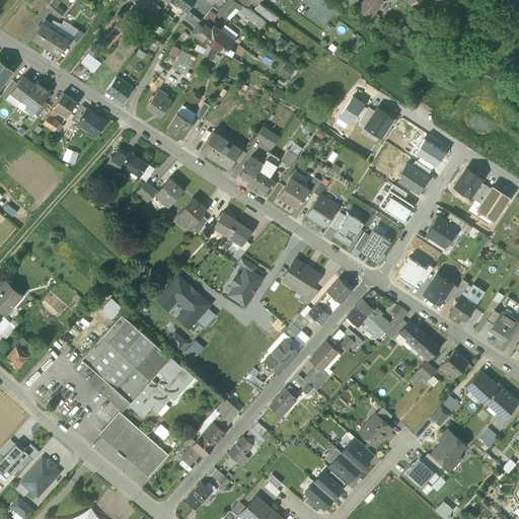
[(59,0),(52,0),(47,7),(52,11),(57,5),(60,1),(59,0)]
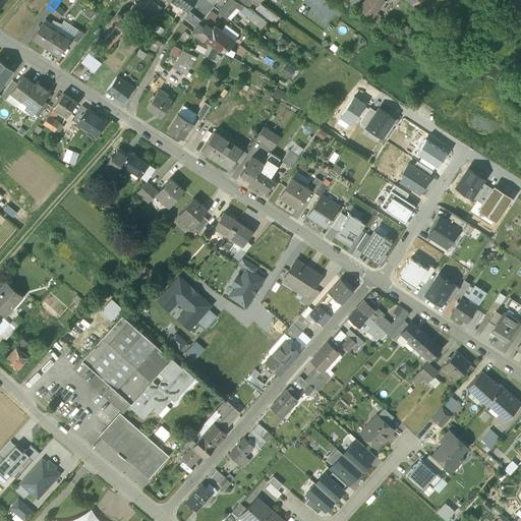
[(176,3),(171,0),(163,12),(167,15),(176,3)]
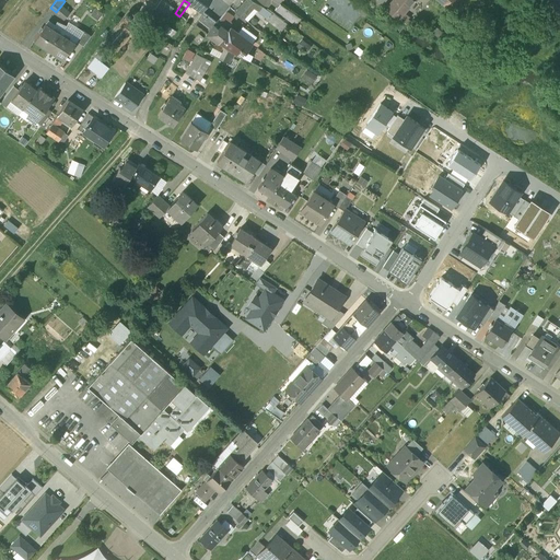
[(200,0),(199,3),(196,8),(202,13),(211,0),(200,0)]
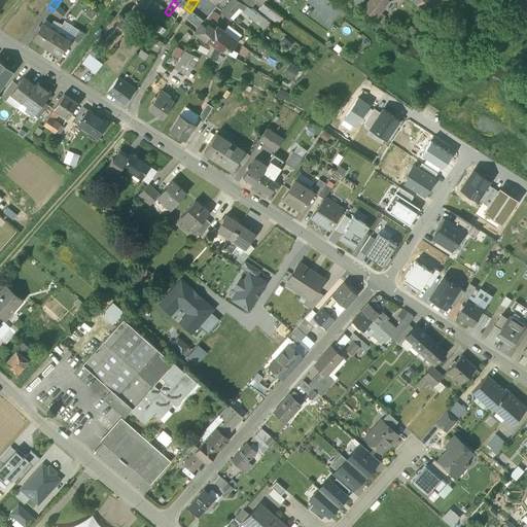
[(206,0),(203,0),(191,14),(200,20),(203,15),(212,4),(206,0)]
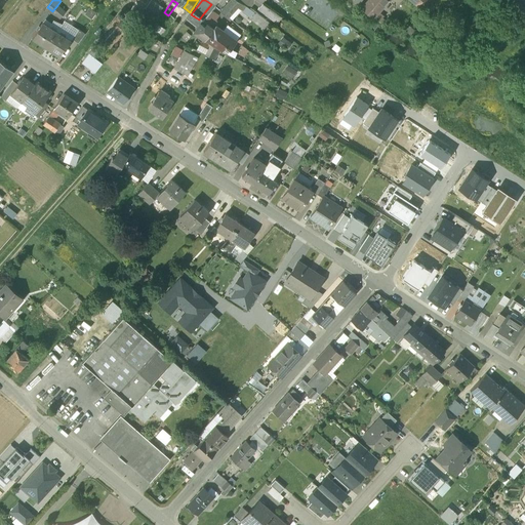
[(237,0),(230,0),(220,11),(228,17),(237,6),(241,2),(237,0)]
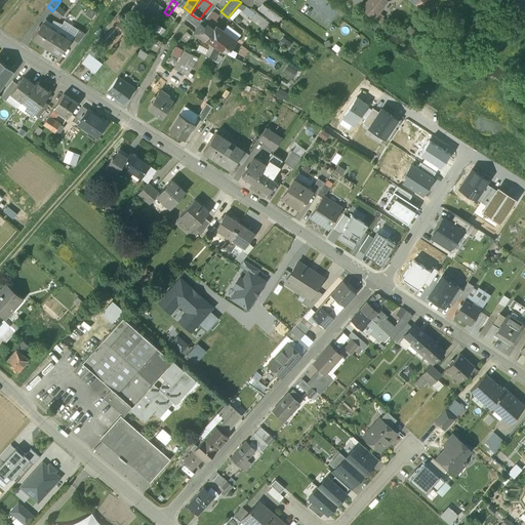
[(263,5),(256,0),(252,5),(258,10),(263,5)]
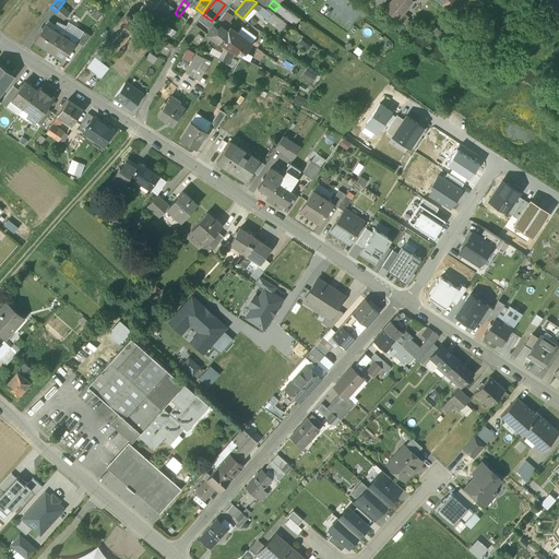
[(408,7),(401,0),(392,0),(385,9),(399,19),(401,16),(408,7)]
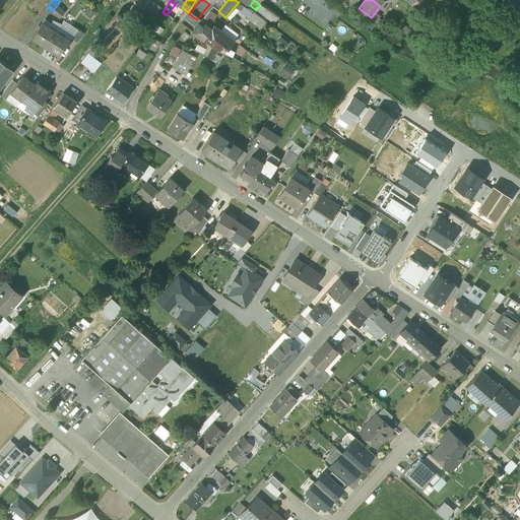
[(429,1),(428,0),(406,0),(419,11),(429,1)]
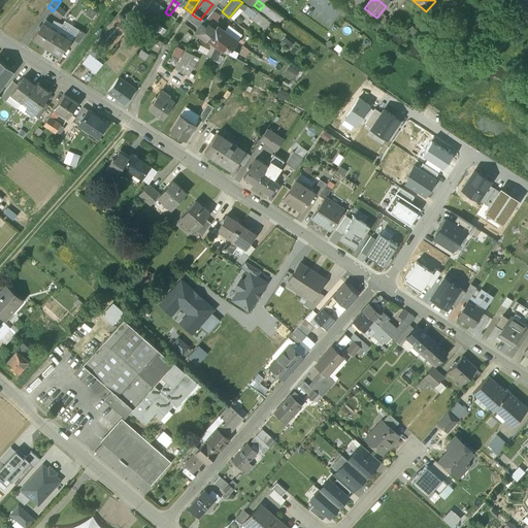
[(157,3),(154,1),(147,8),(160,18),(166,9),(157,3)]
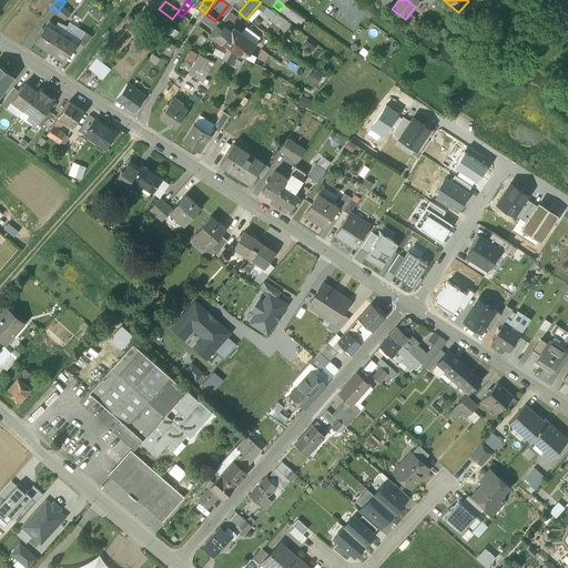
[(71,13),(62,6),(57,12),(66,20),(71,13)]
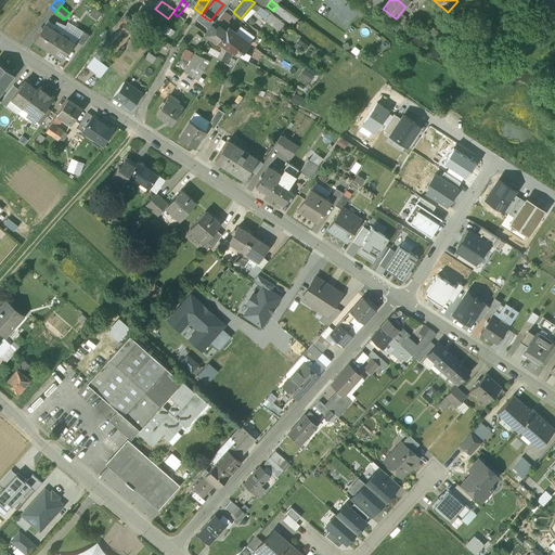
[(269,13),(260,7),(256,11),(265,17),(268,15),(269,13)]
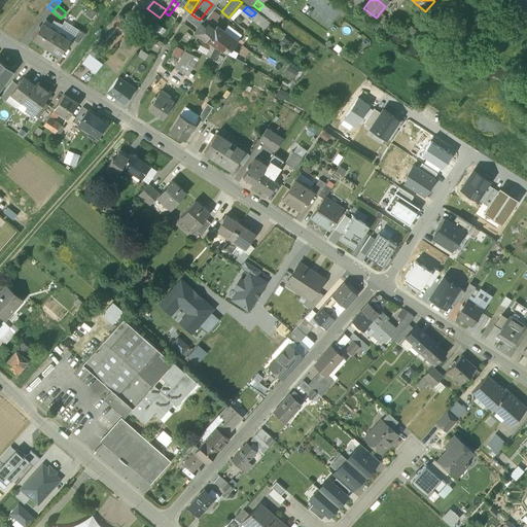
[(218,18),(212,12),(207,20),(205,23),(208,25),(213,29),(214,30),(216,27),(217,26),(216,22),(218,18)]
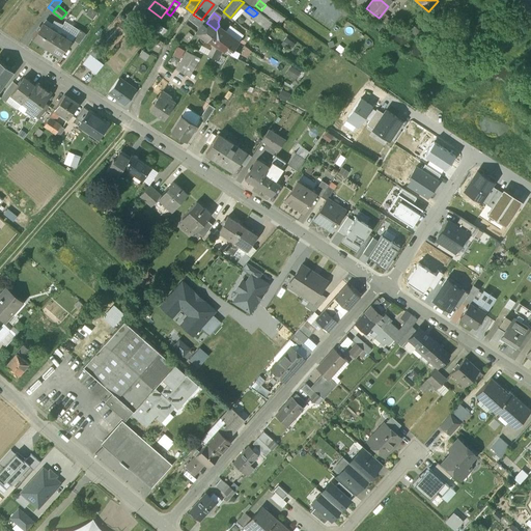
[(201,20),(193,15),(189,20),(198,28),(199,28),(201,29),(203,26),(206,29),(210,25),(206,23),(205,23),(201,20)]
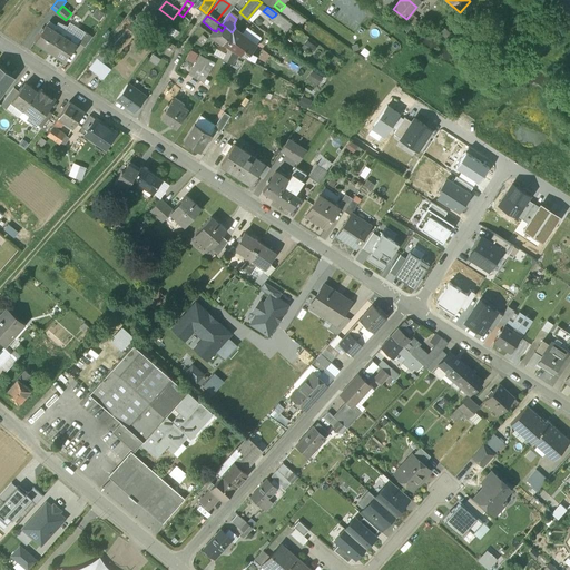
[(418,22),(409,17),(406,19),(414,26),(418,22)]
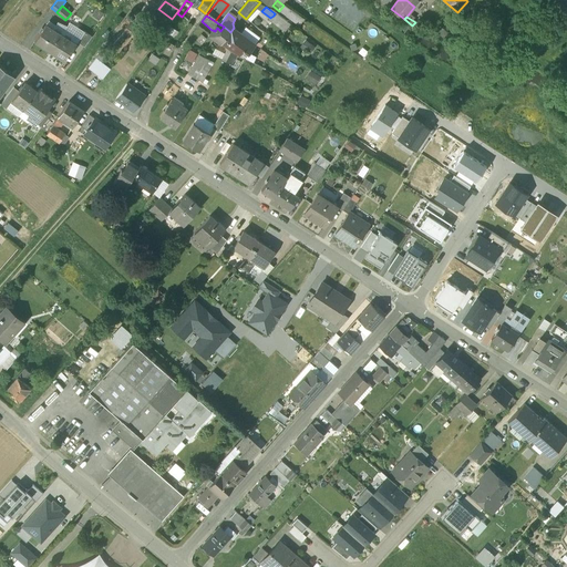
[(47,24),(35,41),(51,51),(62,34),(47,24)]
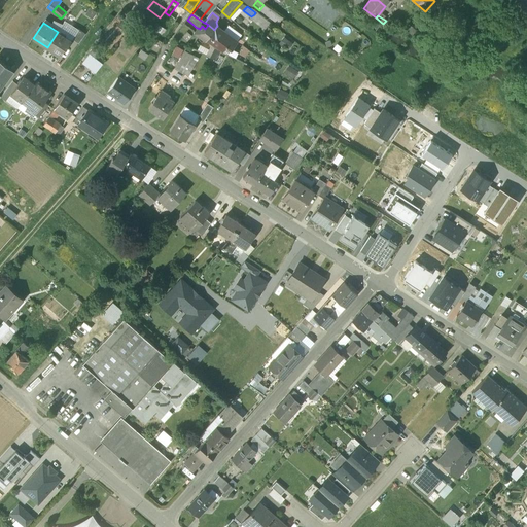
[(205,29),(202,26),(200,29),(197,33),(200,36),(199,37),(206,42),(213,29),(208,25),(205,29)]
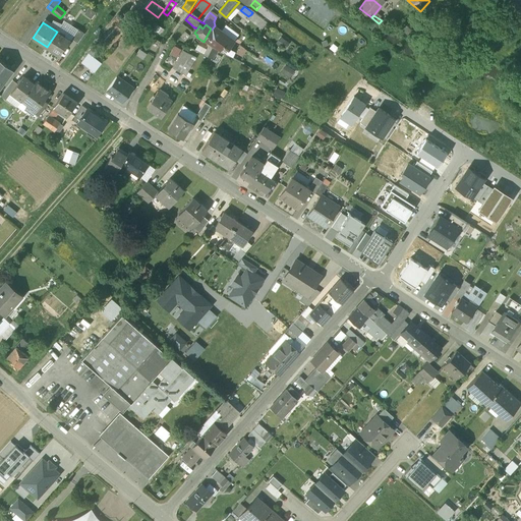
[(214,26),(212,30),(211,29),(204,42),(210,47),(220,52),(229,39),(214,26)]
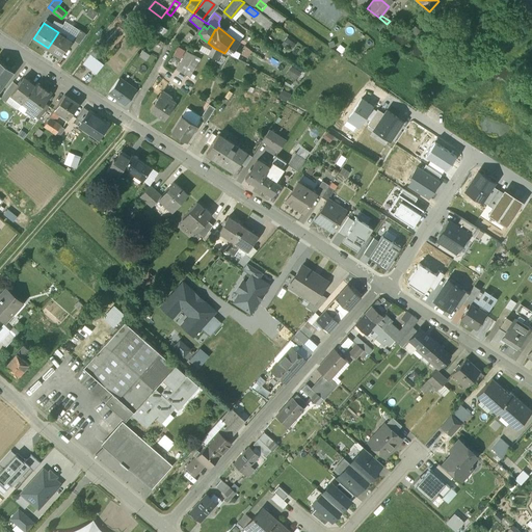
[(79,30),(73,40),(79,44),(86,34),(79,30)]
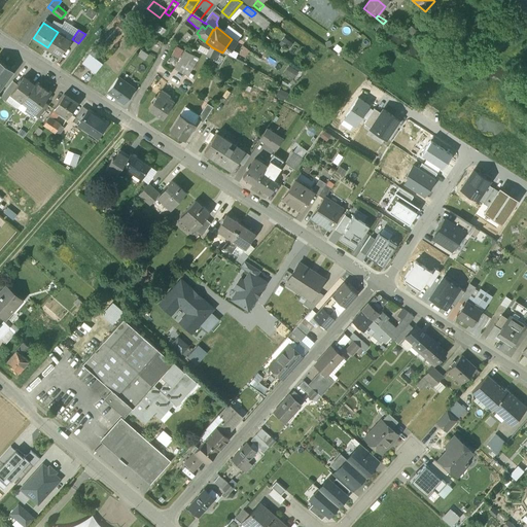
[(71,41),(58,32),(47,47),(61,57),(71,41)]
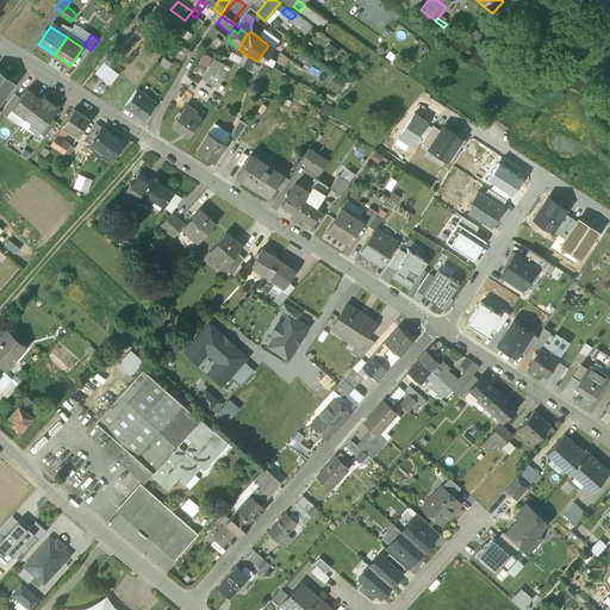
[(274,50),(268,45),(257,61),(263,63),(274,50)]
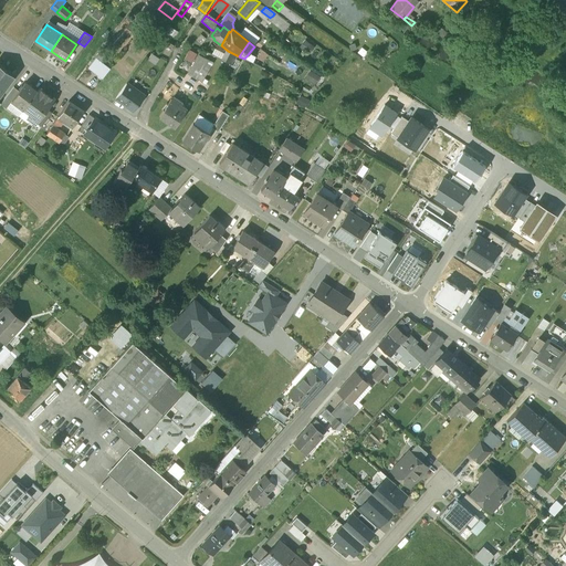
[(168,43),(165,50),(170,52),(174,45),(168,43)]
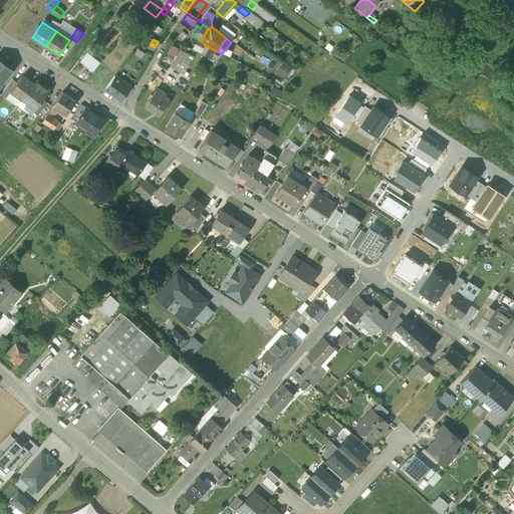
[(237,45),(228,57),(236,61),(243,50),(237,45)]
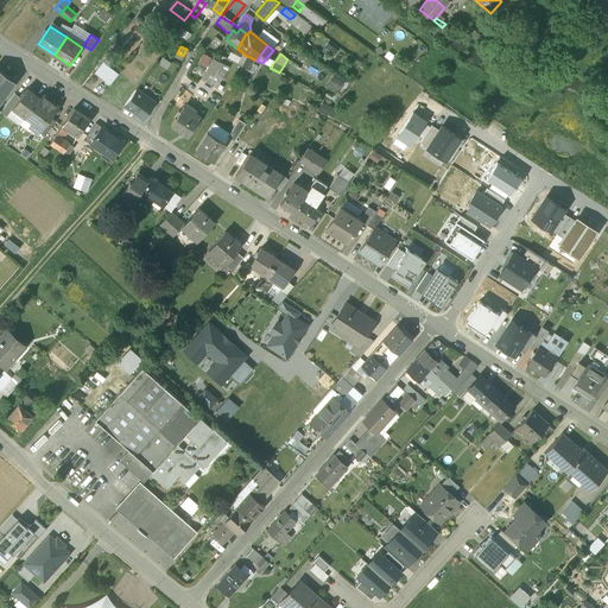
[(245,55),(239,67),(249,71),(257,61),(245,55)]
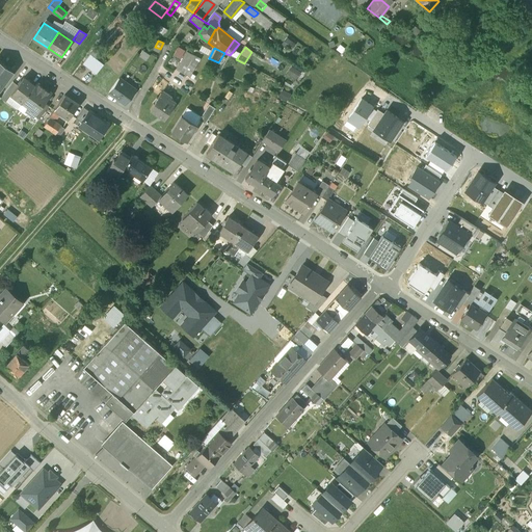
[(187,53),(177,71),(190,77),(201,59),(187,53)]
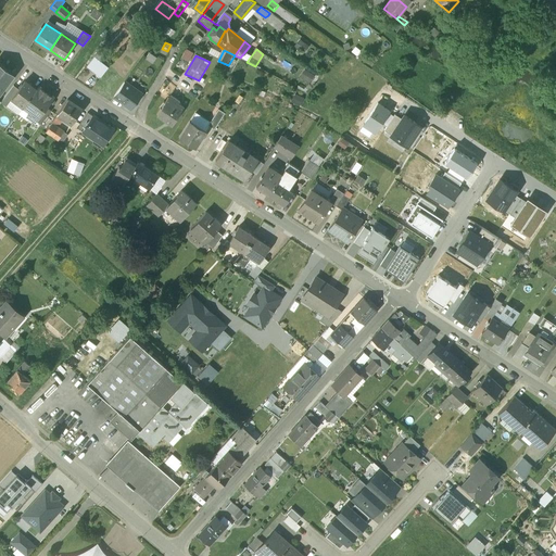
[(109,68),(95,58),(87,67),(101,78),(109,68)]
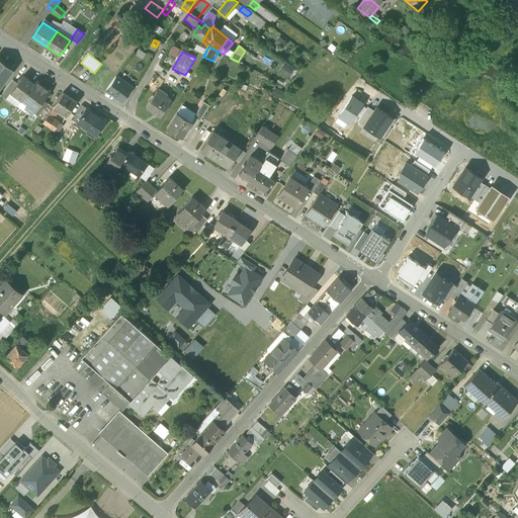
[(0,62),(0,86),(12,71),(0,62)]
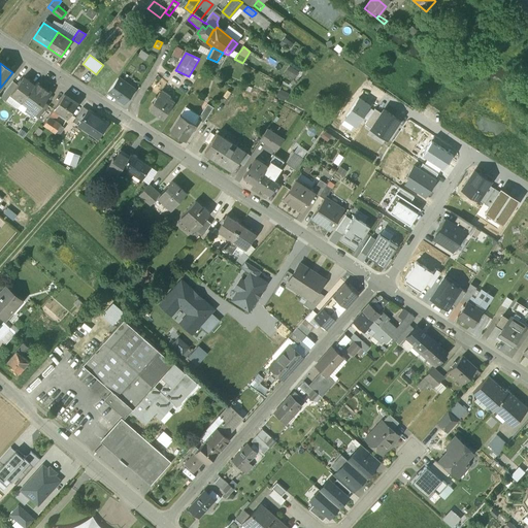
[(297,80),(301,71),(291,66),(287,75),(297,80)]
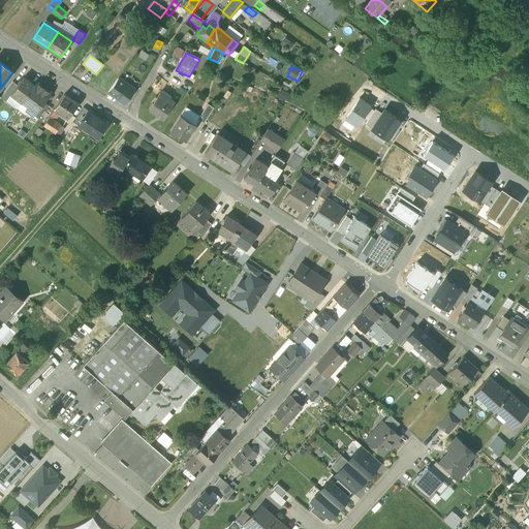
[(18,86),(10,95),(11,95),(22,102),(24,99),(34,86),(24,78),(18,86)]
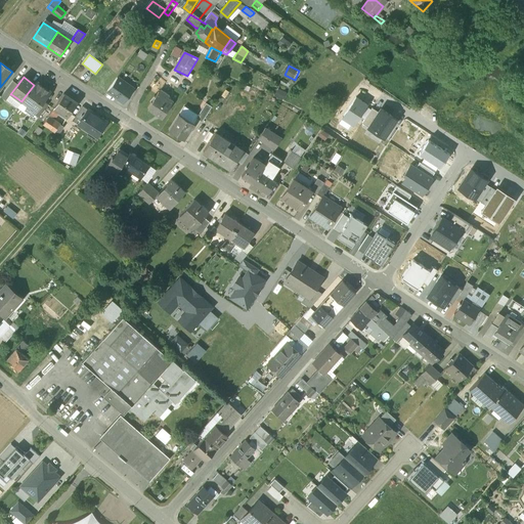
[(134,90),(117,78),(108,91),(125,102),(134,90)]
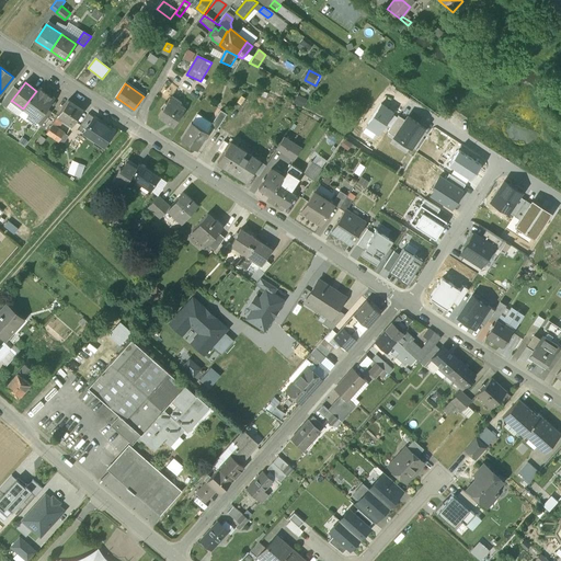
[(13,87),(0,104),(7,109),(12,101),(11,101),(19,91),(13,87)]
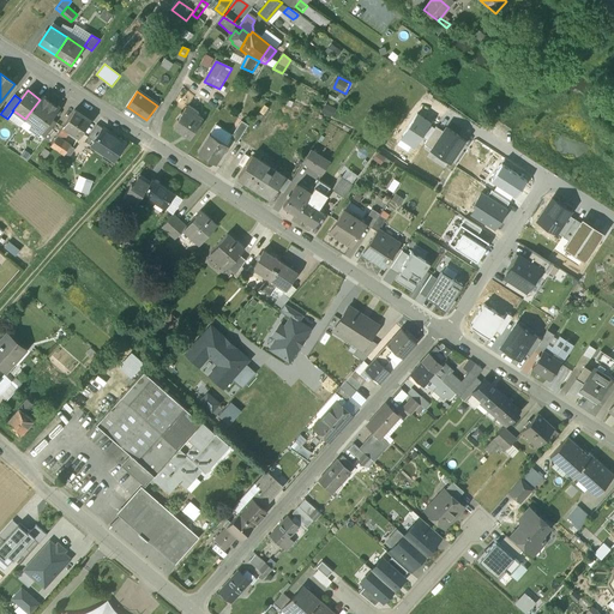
[(40,100),(28,115),(35,121),(30,127),(40,133),(50,119),(58,108),(42,96),(40,100)]
